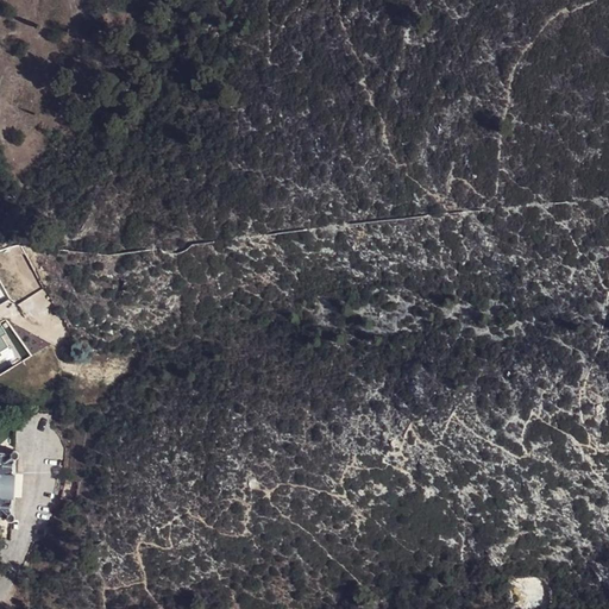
[(163,240),(167,246),(176,246),(180,239),(175,232),(168,232),(163,240)]
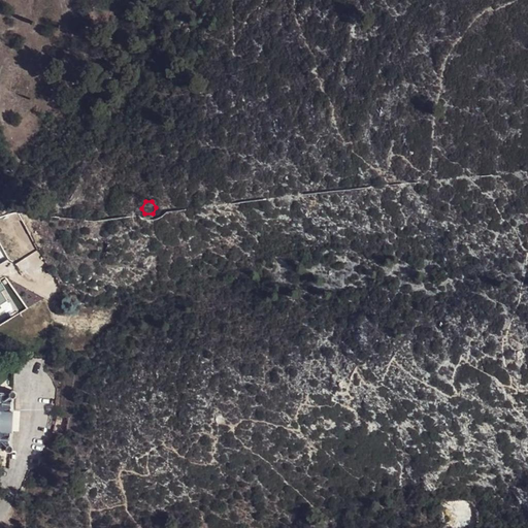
[(6,232),(7,234),(17,251),(21,246),(22,245),(12,228),(10,229),(6,232)]
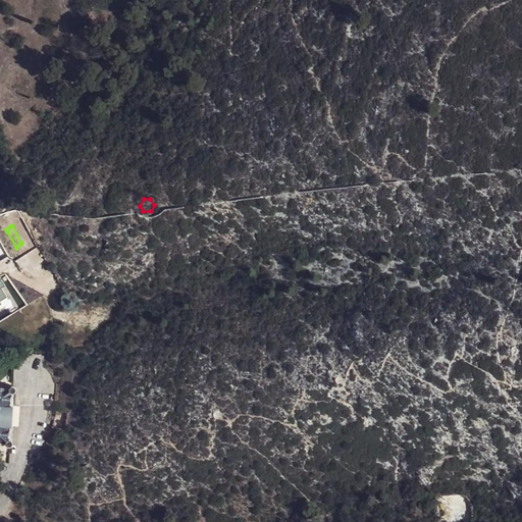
[(0,288),(23,275),(8,250),(0,254),(0,288)]
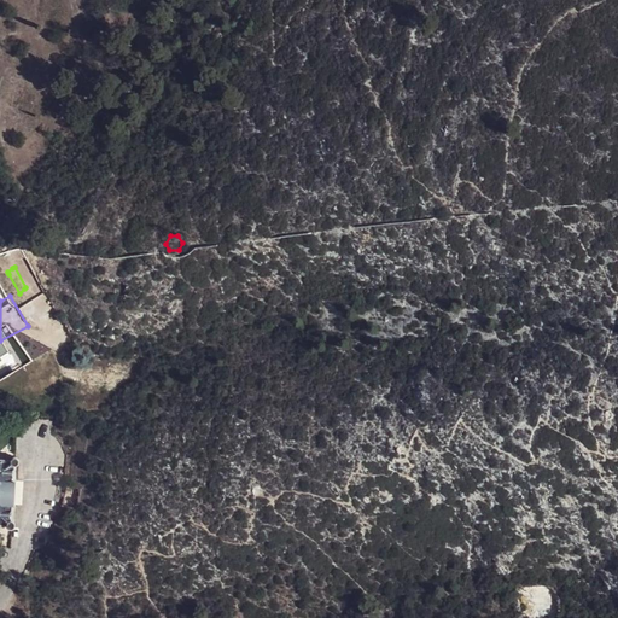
[(0,524),(5,525),(5,526),(7,529),(7,530),(10,529),(11,528),(12,526),(13,525),(13,523),(13,522),(12,522),(11,520),(9,520),(11,505),(12,505),(15,482),(11,482),(13,466),(15,466),(17,465),(17,462),(17,460),(17,458),(15,458),(13,456),(11,456),(10,458),(9,459),(10,461),(0,460),(0,524)]
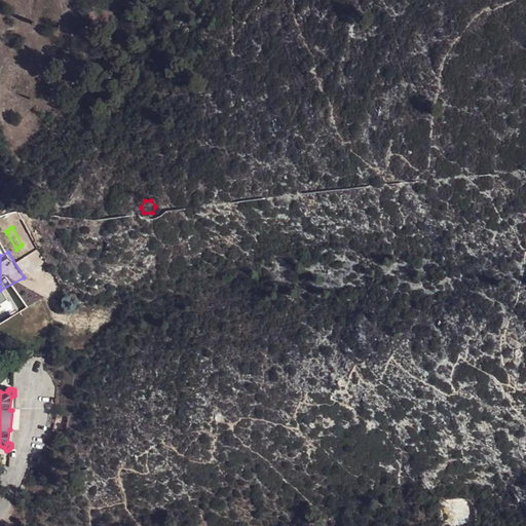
[(67,417),(55,414),(51,430),(64,434),(67,417)]
